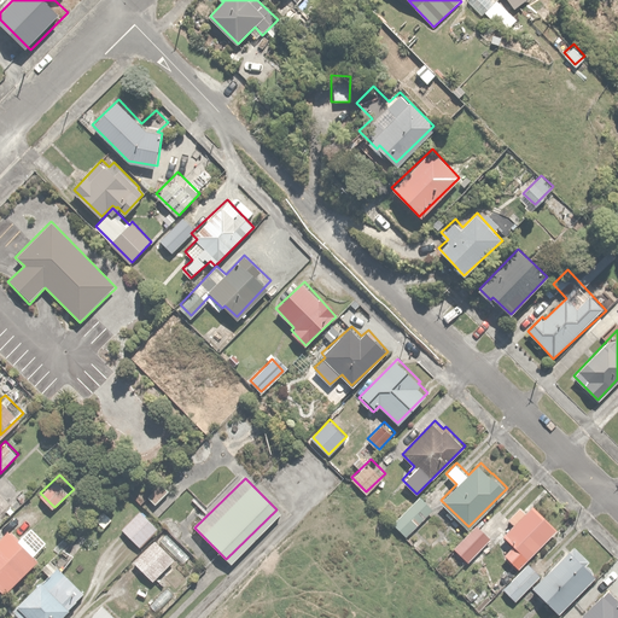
[(163,482),(149,496),(157,505),(172,491),(163,482)]
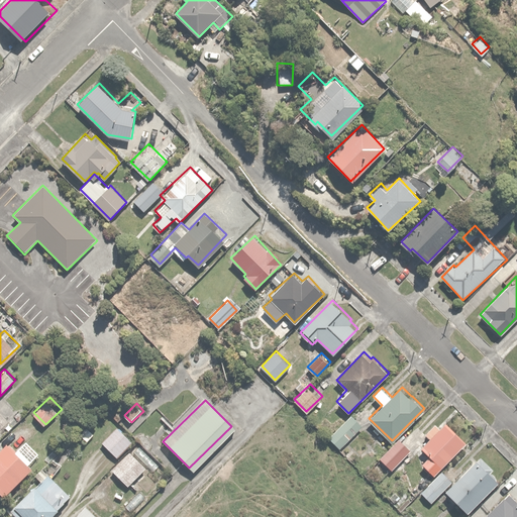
[(351,414),(329,436),(341,447),(363,425),(351,414)]
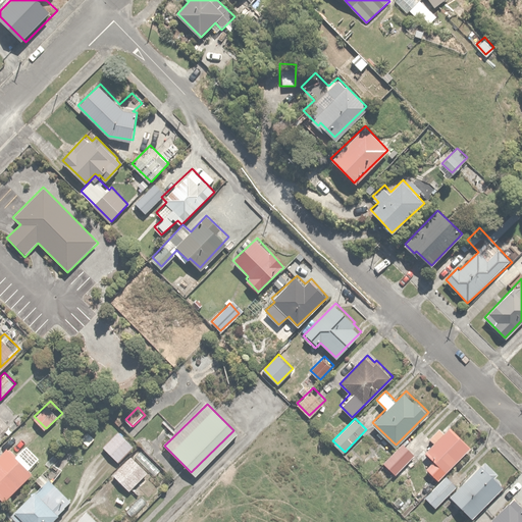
[(425,464),(439,478),(471,447),(451,425),(445,431),(440,426),(429,436),(433,441),(424,451),(431,458),(425,464)]
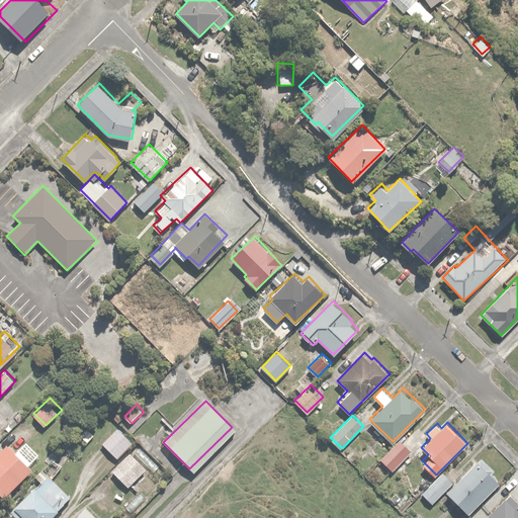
[(95,435),(85,426),(79,433),(89,442),(95,435)]
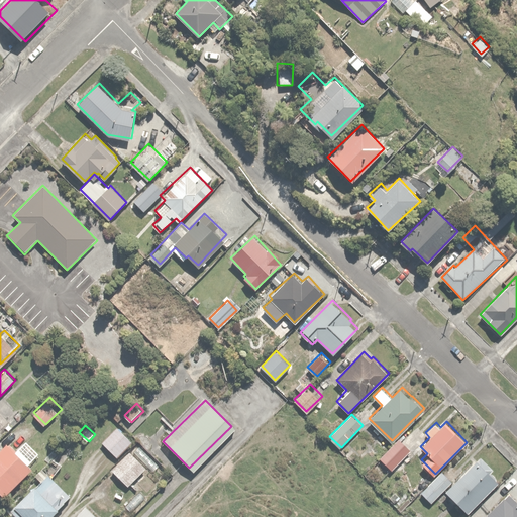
[(117,425),(101,441),(116,456),(132,441),(117,425)]
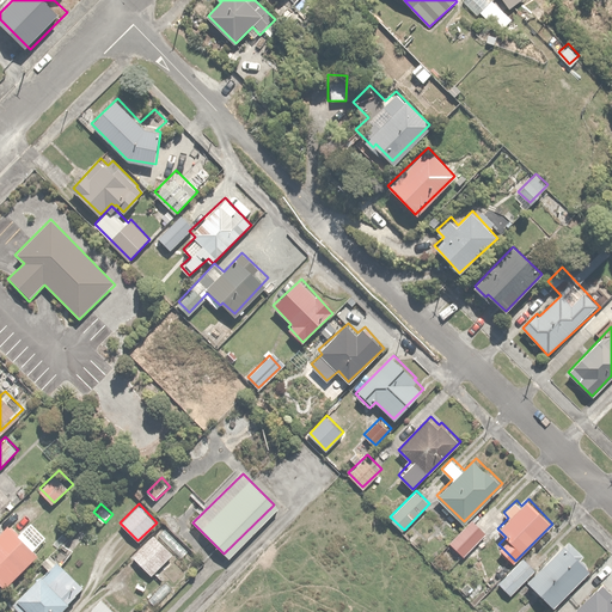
[(471,518),(448,540),(463,555),(485,532),(471,518)]
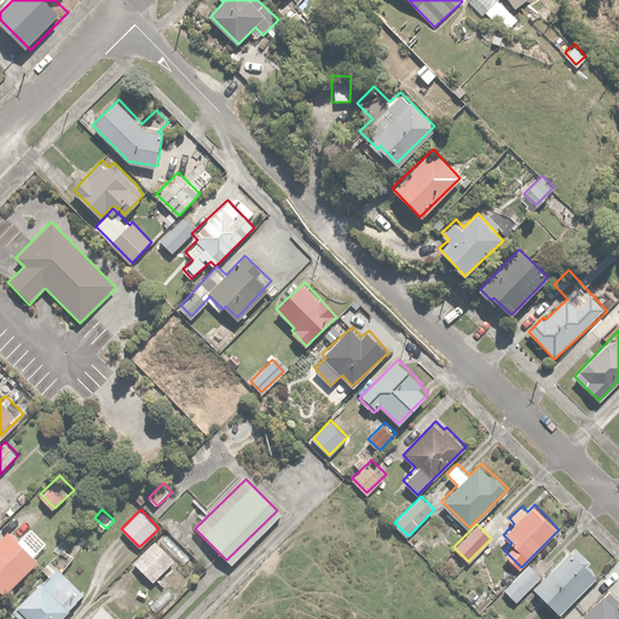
[(40,557),(36,554),(6,526),(0,532),(0,589),(5,595),(40,557)]
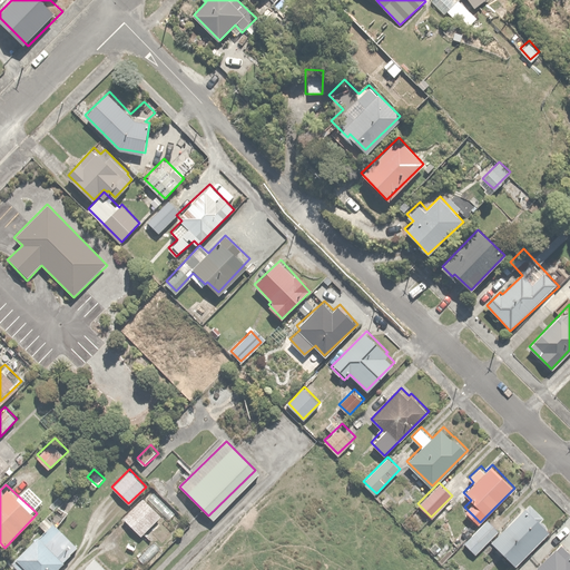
[(141,497),(124,518),(141,534),(160,514),(141,497)]
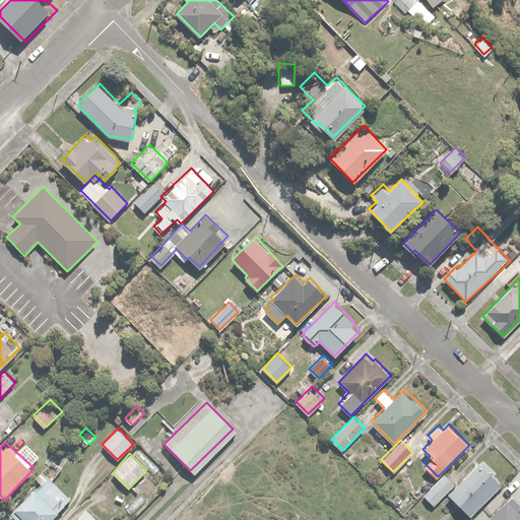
[(481,458),(448,491),(471,514),(503,483),(494,474),(496,472),(481,458)]
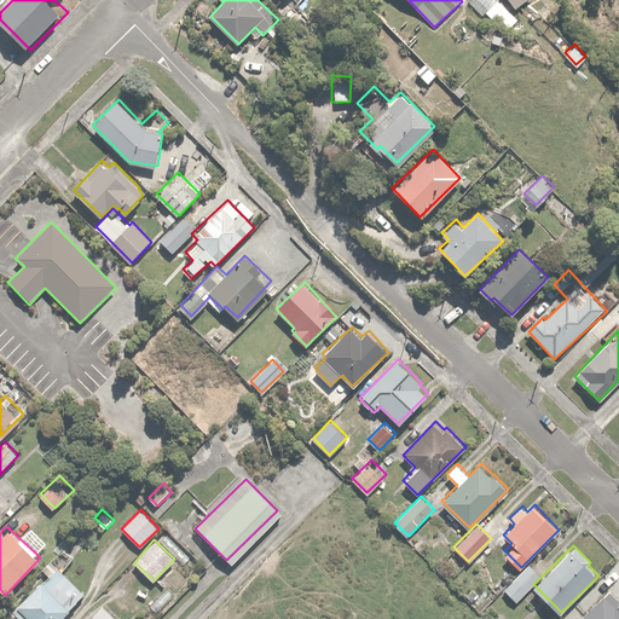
[(528,563),(505,588),(518,599),(539,576),(528,563)]
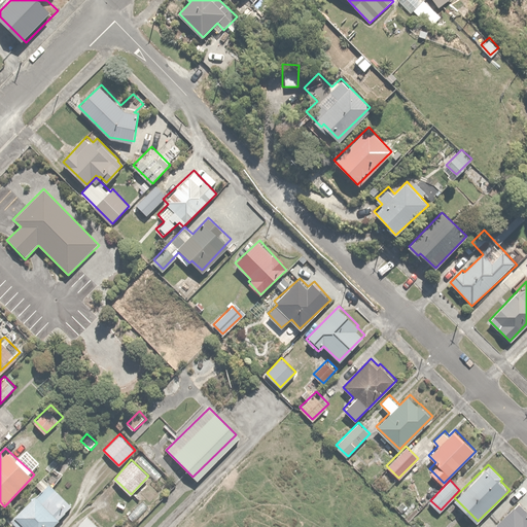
[(47,481),(40,489),(11,517),(10,519),(18,526),(50,526),(72,505),(56,489),(47,481)]
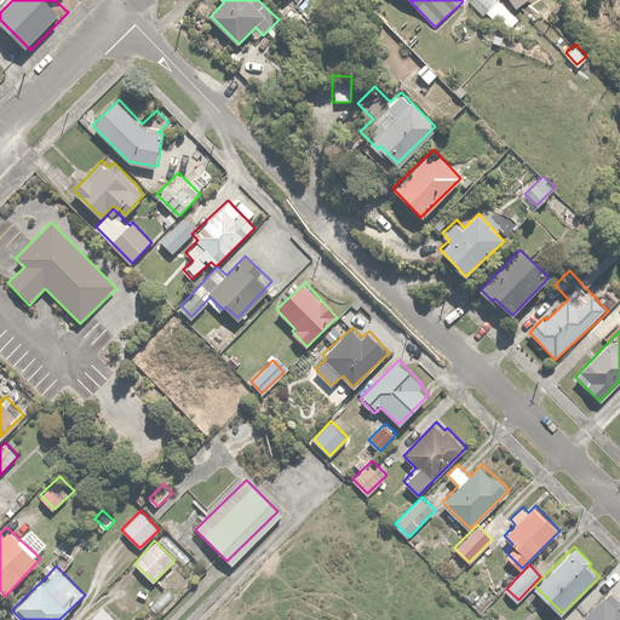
[(619,619),(619,600),(610,589),(581,616),(580,618),(583,619),(619,619)]
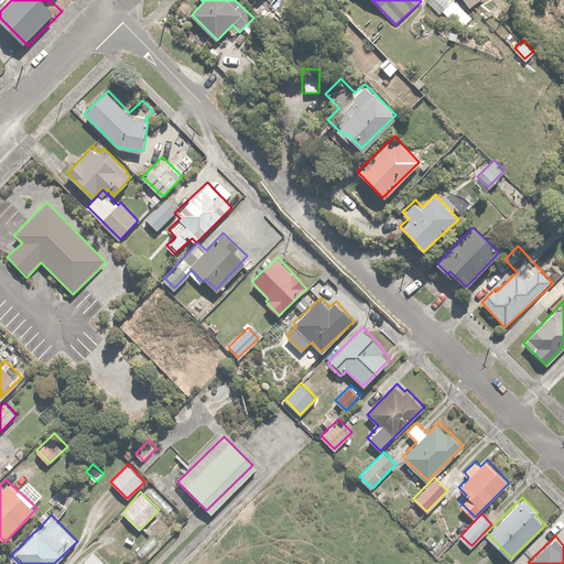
[(109,563),(94,548),(75,563),(109,563)]
